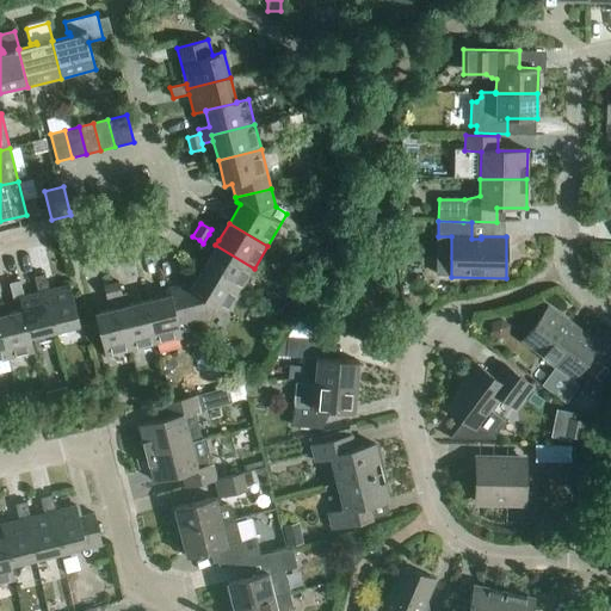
[(202,267),(241,290),(254,269),(215,245),(218,240),(209,234),(203,244),(199,240),(196,245),(210,253),(202,267)]
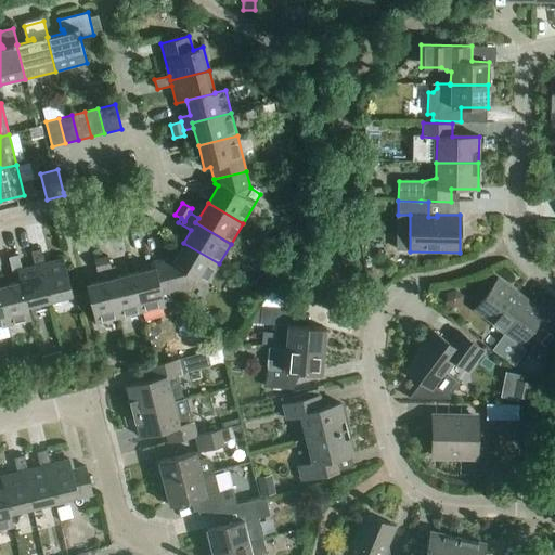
[(294,242),(292,230),(281,233),(283,244),(294,242)]
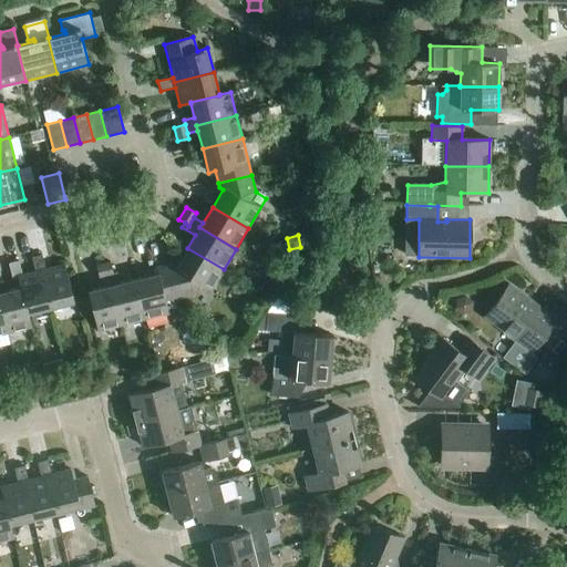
[(169,264),(177,298),(194,294),(199,284),(210,290),(224,269),(187,248),(177,266),(173,264),(169,264)]
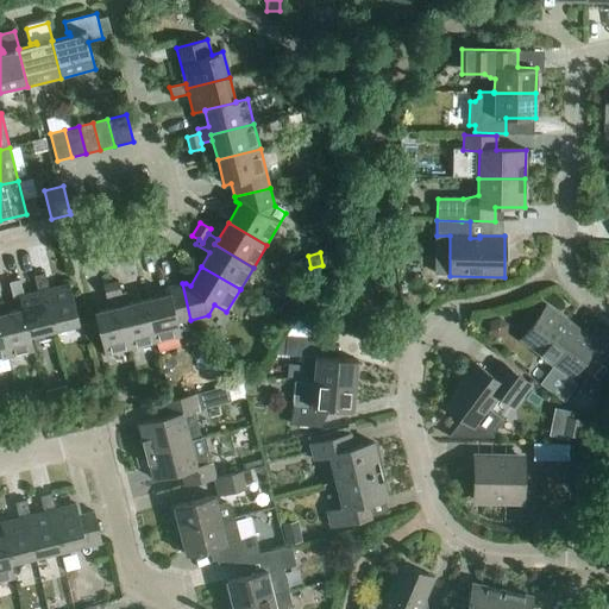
[(44,290),(55,333),(81,327),(69,284),(49,289),(45,274),(33,276),(38,292),(44,290)]
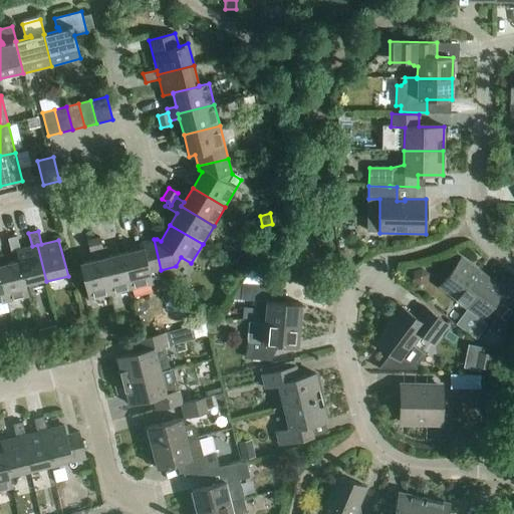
[(25,286),(26,286),(46,281),(37,245),(32,246),(20,249),(17,236),(8,239),(11,252),(16,251),(18,261),(18,260),(25,286)]
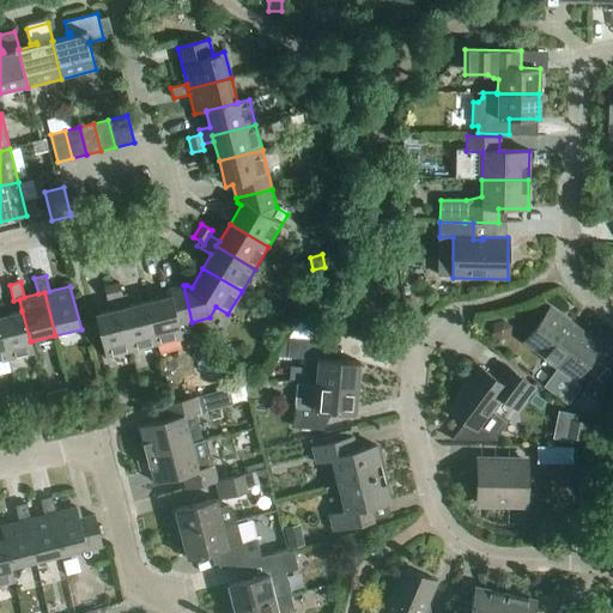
[(107,299),(113,298),(122,296),(119,284),(103,287),(107,299)]
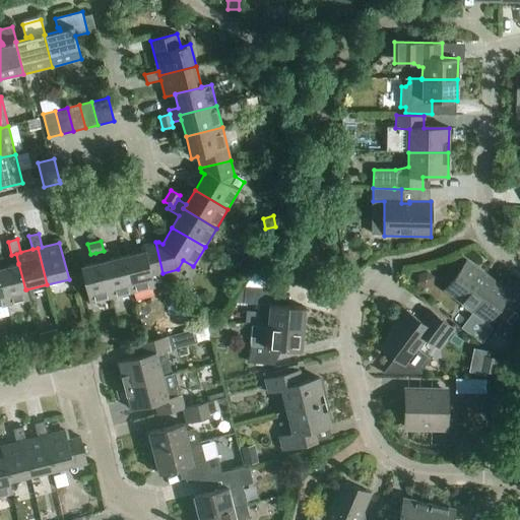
[(123,256),(132,293),(154,287),(151,275),(163,273),(155,242),(142,246),(144,251),(123,256)]
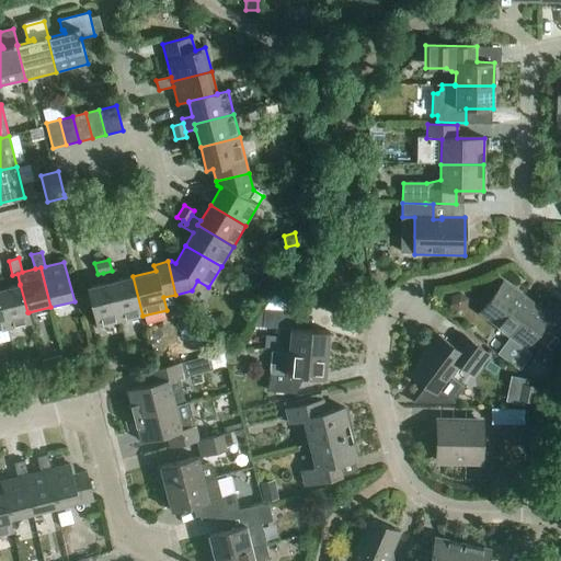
[(103,273),(105,284),(110,282),(119,322),(142,316),(133,276),(118,279),(116,270),(112,271),(103,273)]
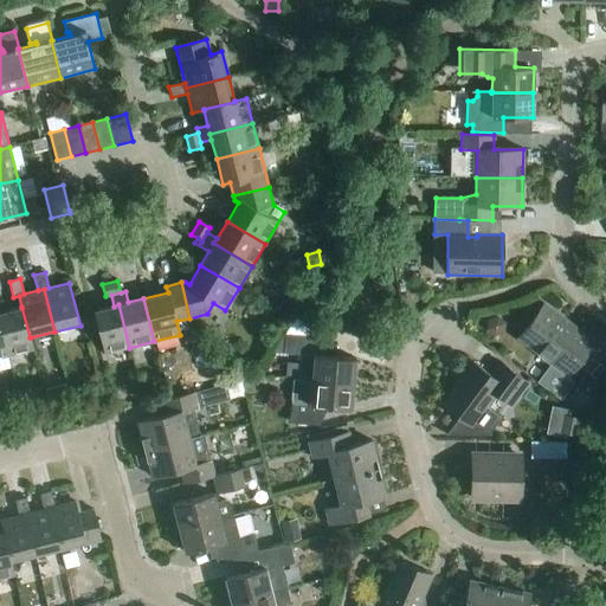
[(0,324),(8,356),(33,349),(31,337),(30,337),(21,307),(21,308),(6,311),(4,300),(0,300),(0,324)]
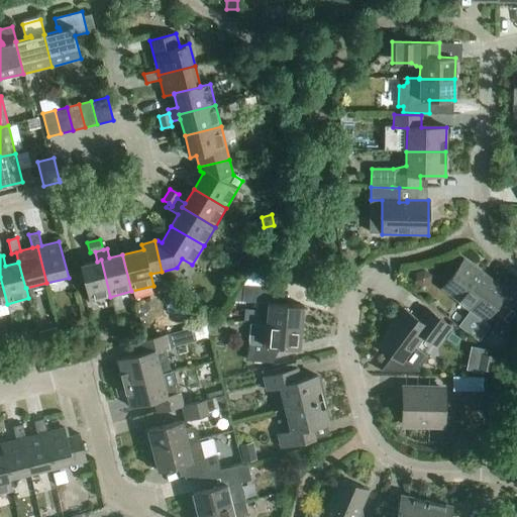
[(101,260),(97,262),(80,266),(89,302),(110,297),(101,260)]
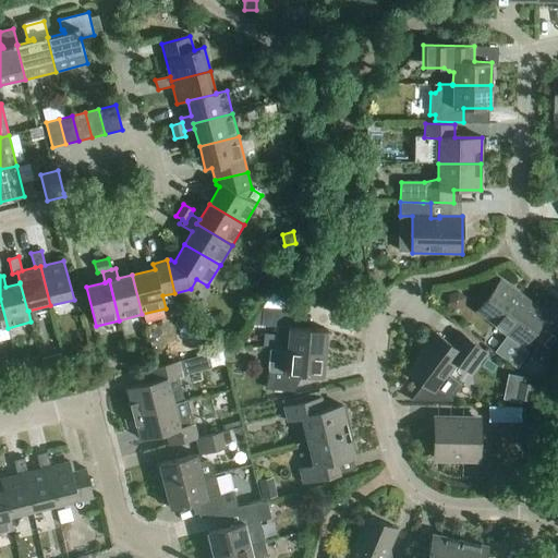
[(478,311),(520,341),(542,312),(500,281),(478,311)]
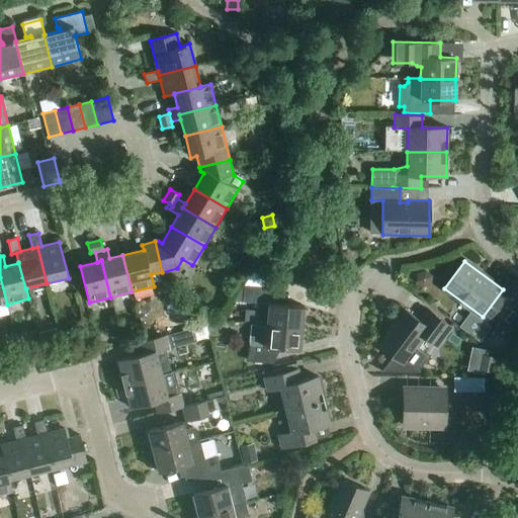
[(431,285),(432,276),(425,270),(417,274),(415,282),(422,288),(431,285)]
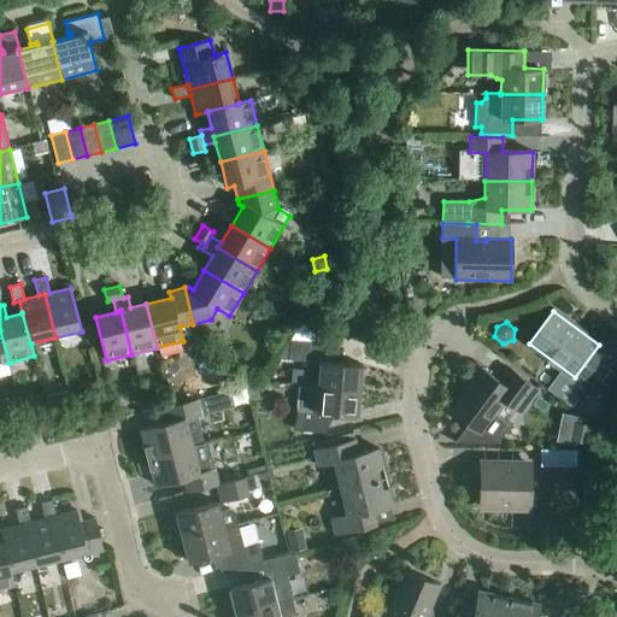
[(291,340),(280,358),(289,359),(291,340)]
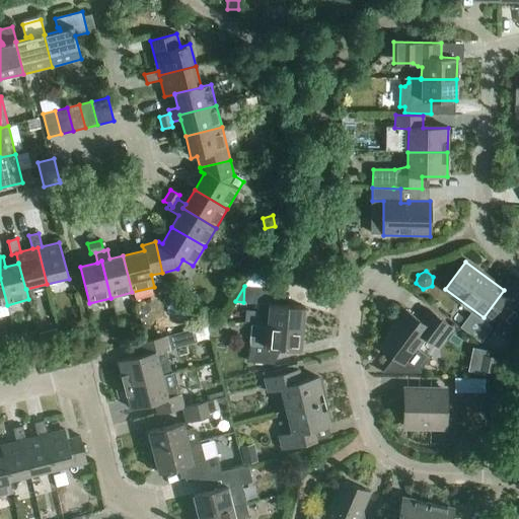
[(258,303),(256,324),(302,328),(304,307),(272,304),(273,288),(244,286),(243,302),(258,303)]
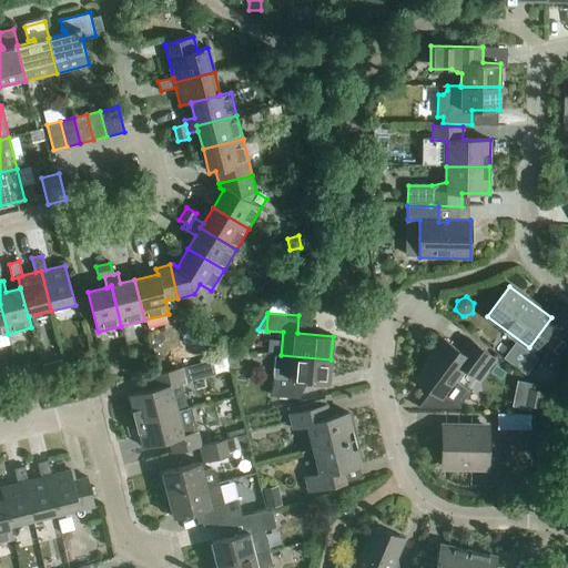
[(247,340),(253,333),(244,326),(239,334),(247,340)]
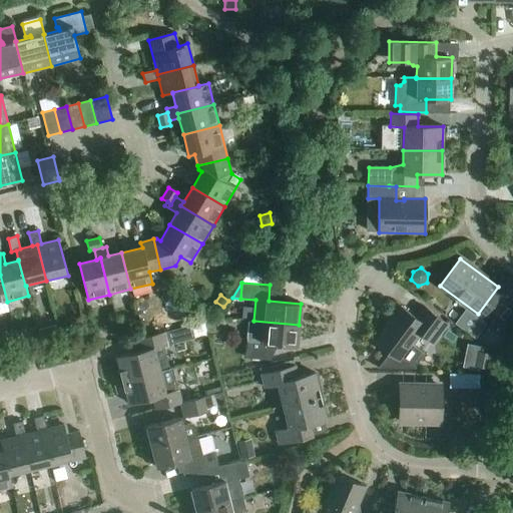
[(414,367),(424,354),(412,344),(420,334),(432,344),(446,324),(424,307),(415,318),(399,306),(388,322),(390,323),(375,343),(389,353),(379,367),(377,367),(377,368),(415,369),(415,367),(414,367)]
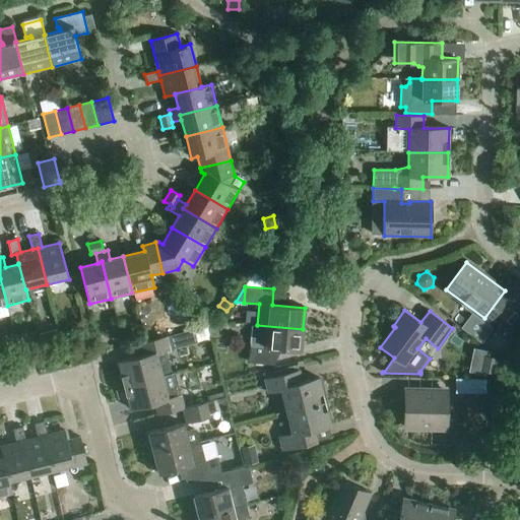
[(501,323),(485,343),(499,354),(515,333),(501,323)]
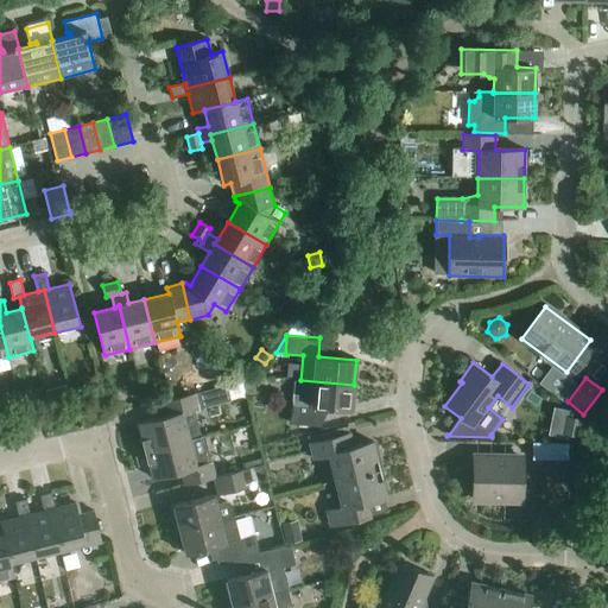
[(354,385),(301,380),(295,380),(291,424),(320,426),(322,407),(352,410),(354,385)]
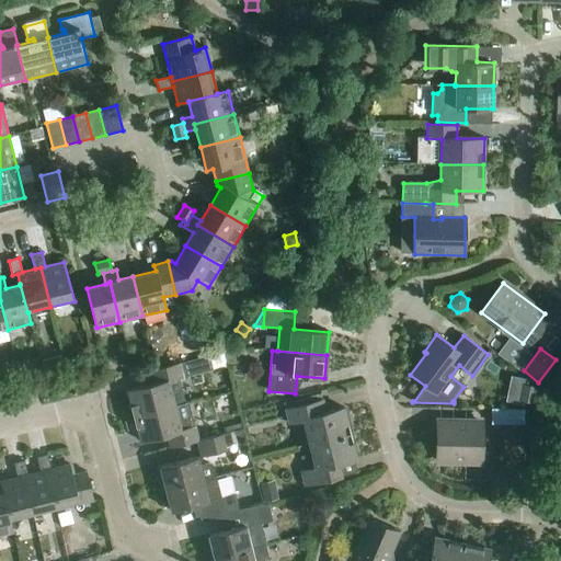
[(127,390),(134,416),(174,405),(175,407),(185,403),(180,379),(213,370),(209,356),(150,371),(153,384),(127,390)]
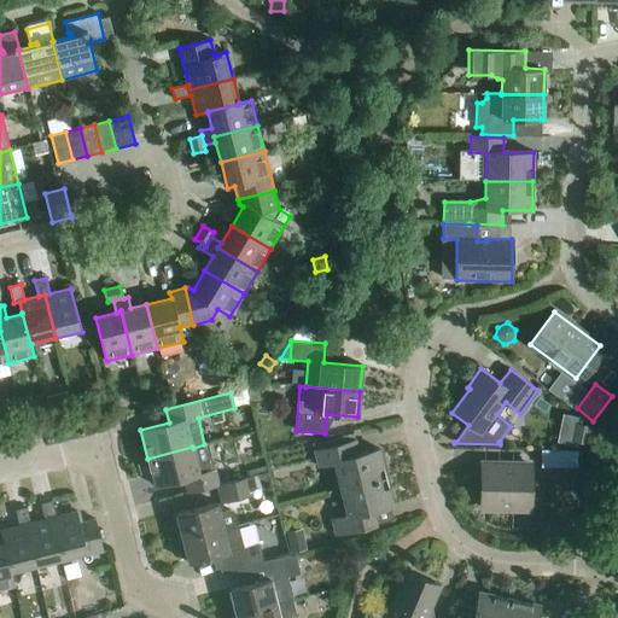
[(44,396),(36,397),(39,409),(46,408),(44,396)]
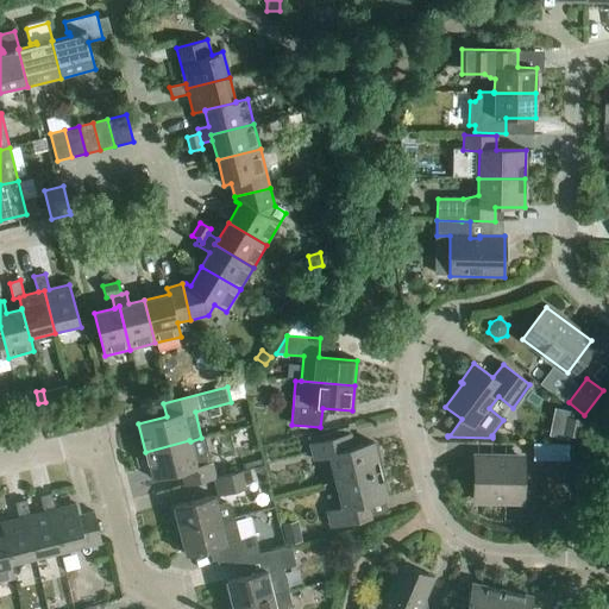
[(56,402),(52,390),(45,393),(48,402),(49,403),(56,402)]
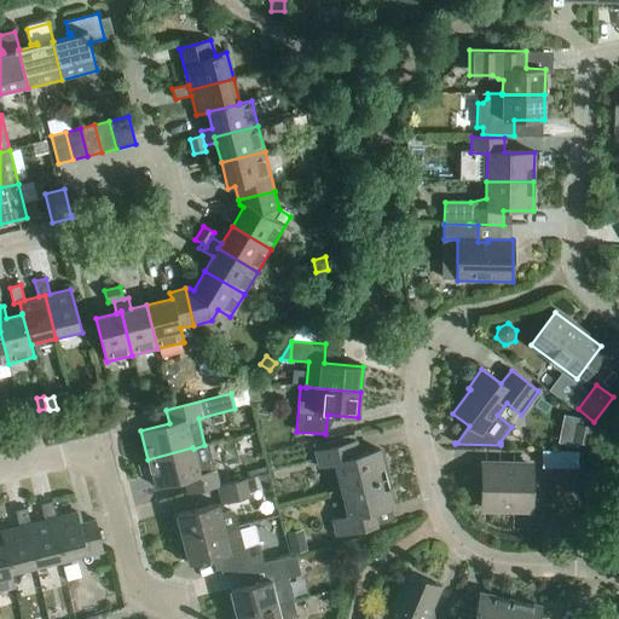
[(21,415),(16,399),(0,404),(5,420),(21,415)]
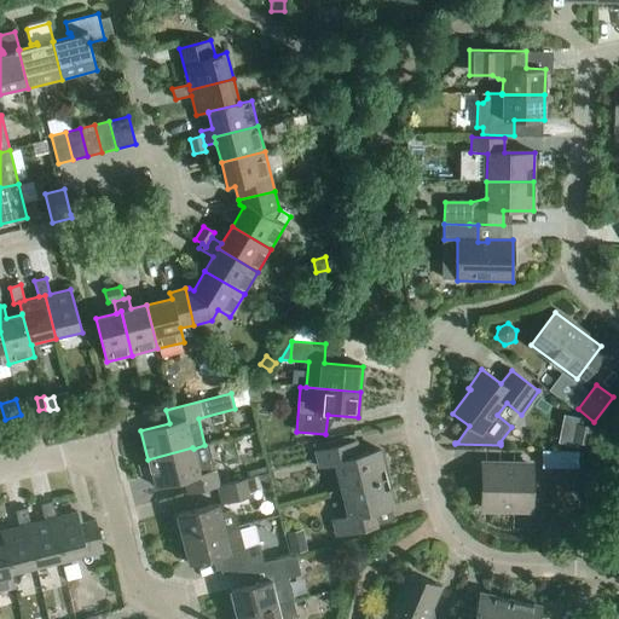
[(571,441),(591,446),(595,428),(574,424),(571,441)]
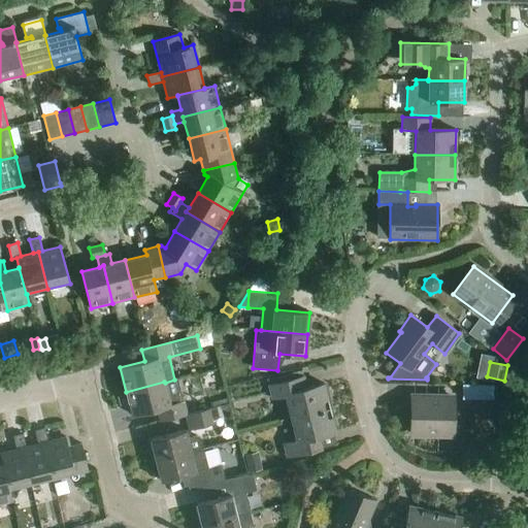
[(285,395),(291,418),(330,408),(324,384),(306,389),(303,376),(269,386),(272,398),(285,395)]
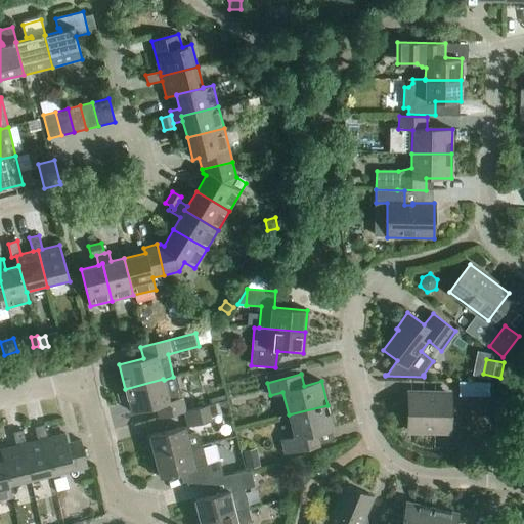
[(159,418),(184,411),(185,411),(182,398),(169,402),(164,380),(163,379),(125,389),(131,412),(156,406),(159,418)]
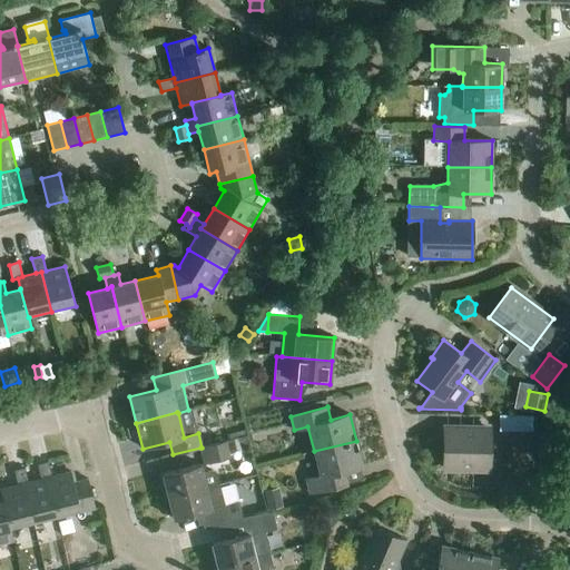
[(532,416),(500,416),(499,431),(532,431),(532,416)]
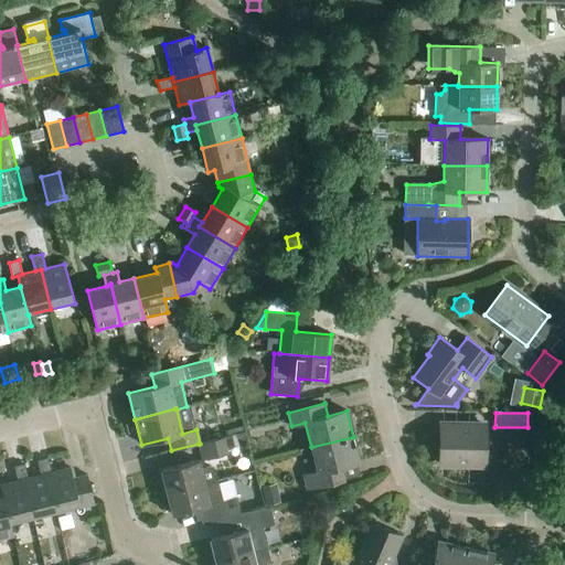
[(440,466),(482,467),(482,424),(441,424),(440,466)]
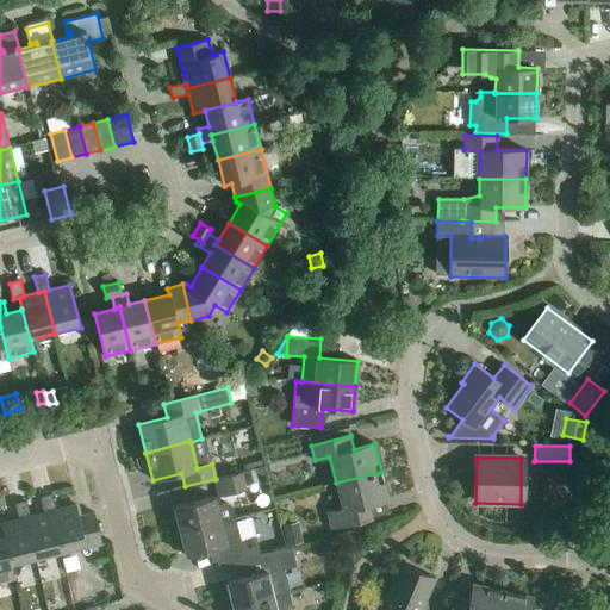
[(241,472),(216,479),(215,479),(218,497),(246,490),(244,485),(253,483),(250,471),(241,472)]
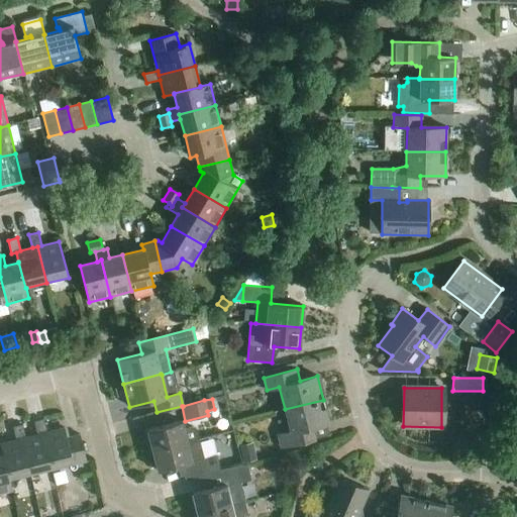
[(323,400),(285,409),(291,431),(278,435),(281,447),(314,439),(312,427),(329,423),(323,400)]
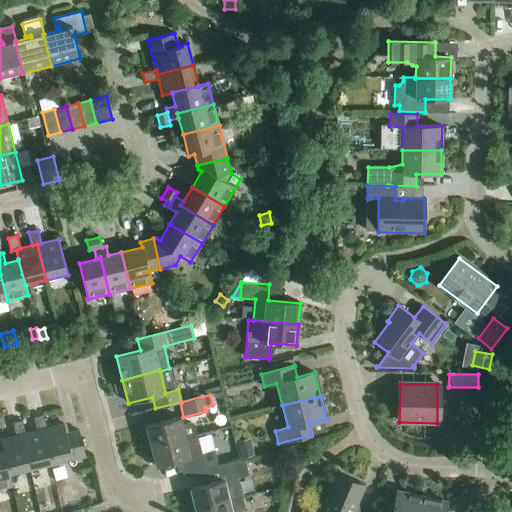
[(21,435),(30,471),(52,465),(42,430),(46,428),(43,415),(34,418),(37,431),(25,434),(21,435)]
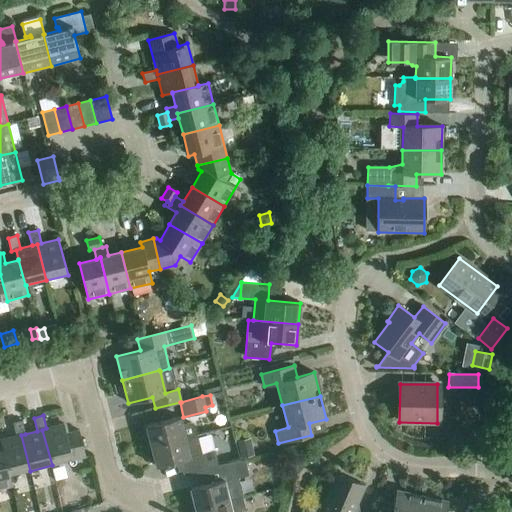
[(146,426),(151,446),(197,435),(194,425),(191,423),(182,425),(180,417),(146,426)]
